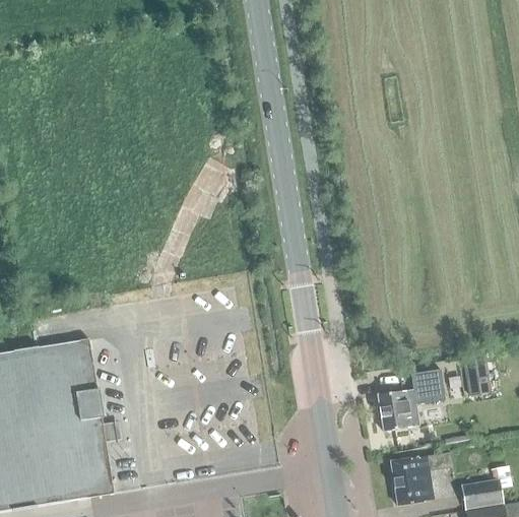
[(90,338),(0,350),(0,509),(113,494),(106,439),(120,437),(118,418),(103,421),(90,338)]
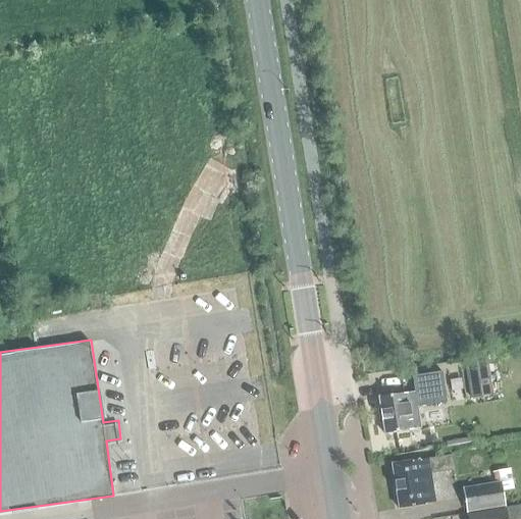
[(486,360),(465,363),(469,397),(490,394),(486,360)]
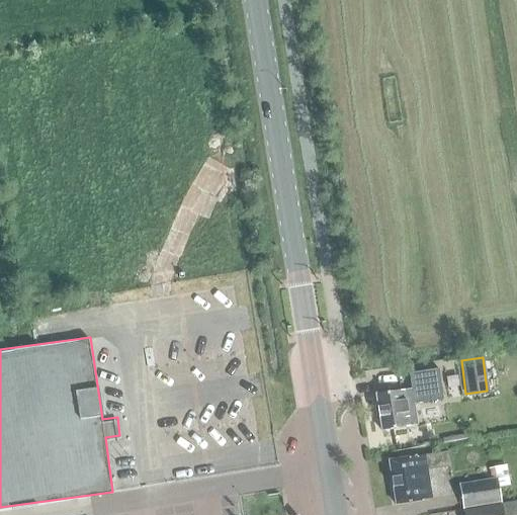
[(497,365),(485,367),(488,389),(500,387),(497,365)]
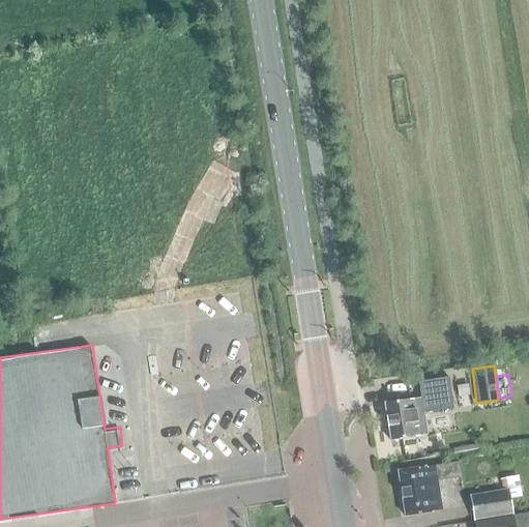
[(384,403),(389,439),(427,434),(423,411),(451,407),(449,392),(384,403)]
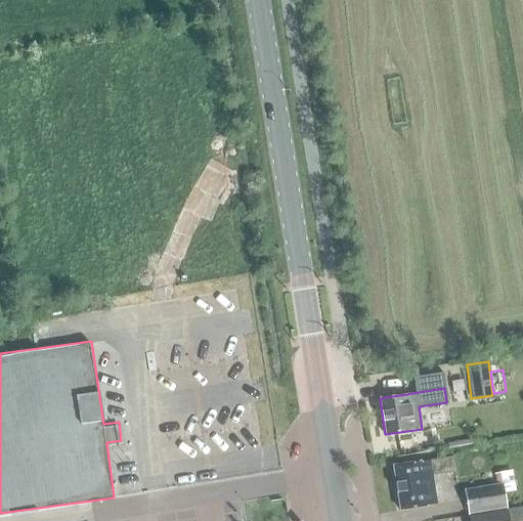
[(453,470),(451,456),(392,465),(399,510),(425,506),(424,505),(436,503),(431,473),(453,470)]
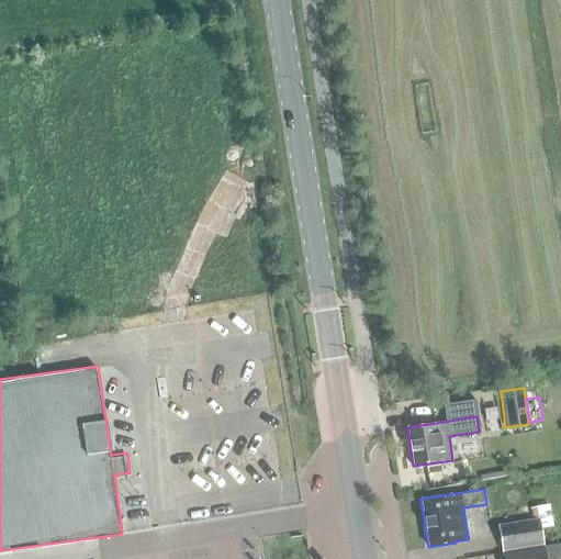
[(529,506),(531,518),(498,524),(503,549),(540,544),(538,527),(551,525),(548,503),(529,506)]
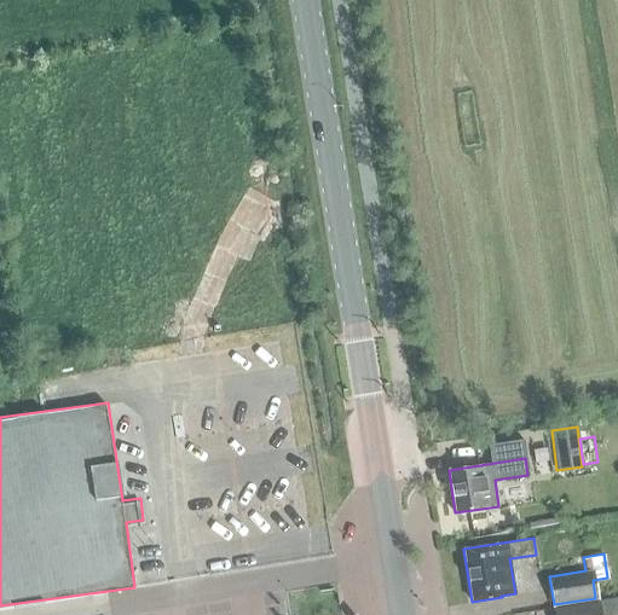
[(617,614),(617,597),(598,601),(600,614),(617,614)]
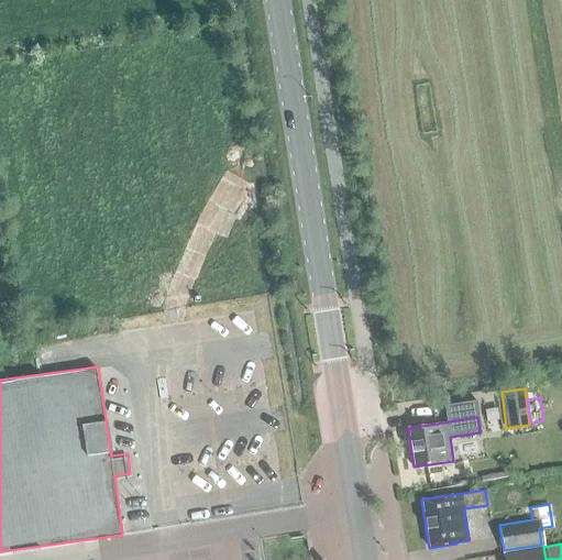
[(546,559),(543,547),(503,553),(503,559),(546,559)]
